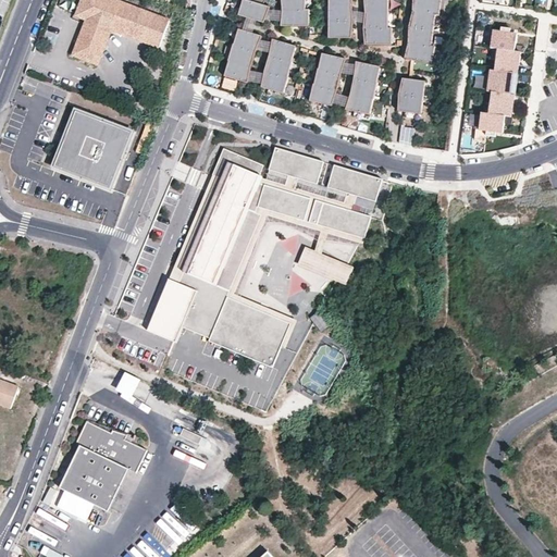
[(160,48),(171,21),(114,0),(82,0),(76,16),(87,20),(74,56),(99,65),(112,29),(160,48)]
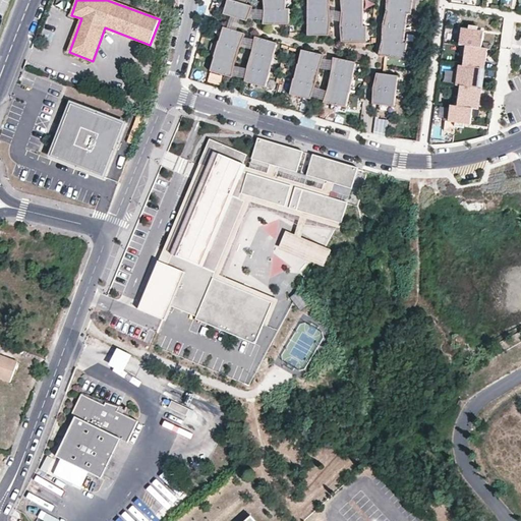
[(247,6),(248,0),(228,0),(224,15),(247,22),(252,7),(247,6)]
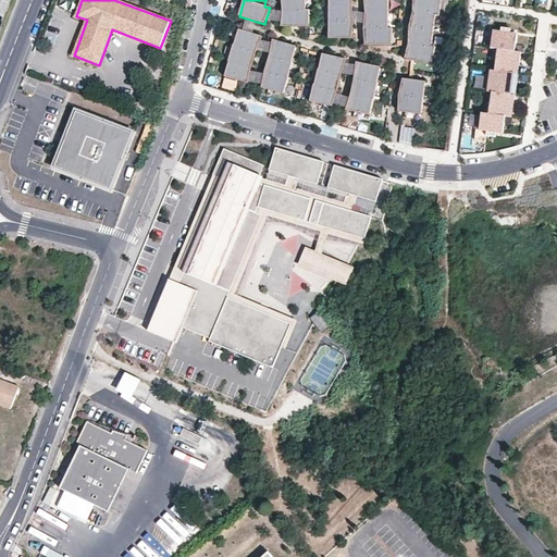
[(306,11),(306,0),(282,0),(283,11),(282,27),(310,27),(310,11),(306,11)]
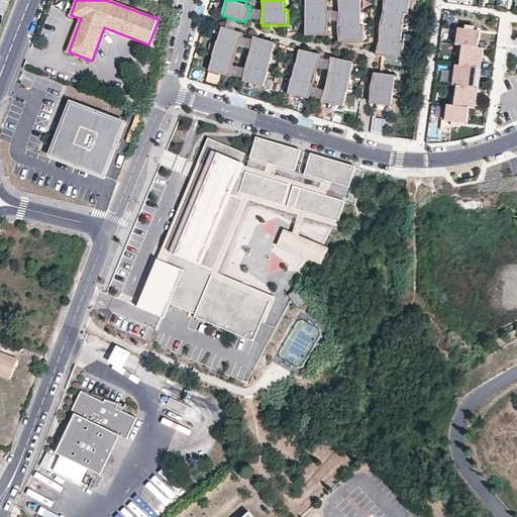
[(328,21),(327,6),(327,0),(306,0),(306,35),(327,36),(328,21)]
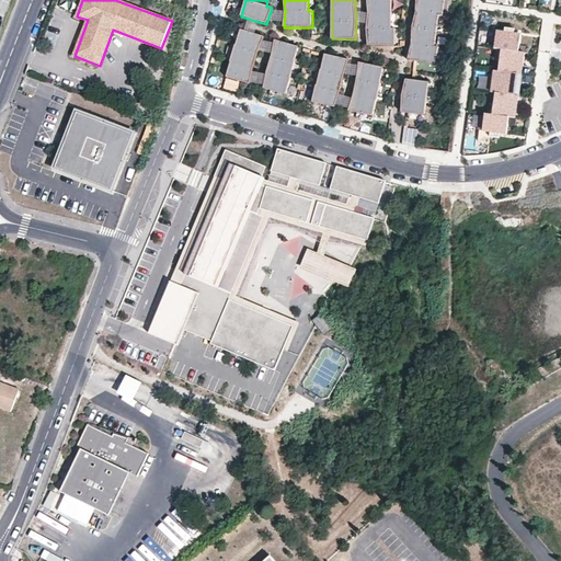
[(391,30),(391,0),(367,0),(368,14),(367,30),(368,46),(396,46),(396,30),(391,30)]
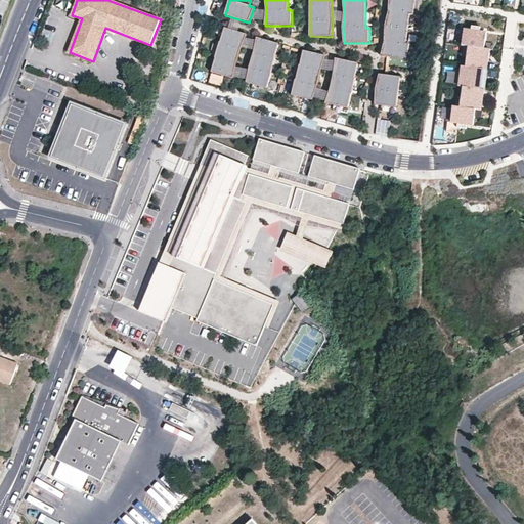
[(406,44),(410,14),(413,15),(415,0),(389,0),(389,11),(385,27),(385,42),(381,56),(407,60),(409,44),(406,44)]
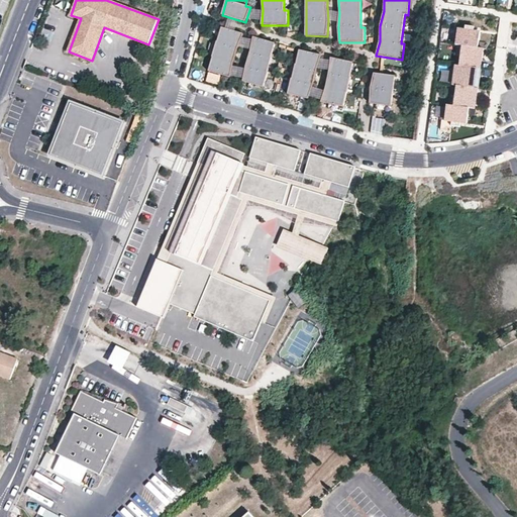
[(467,30),(459,29),(456,45),(458,45),(479,48),(481,32),(475,31),(476,27),(467,26),(467,30)]
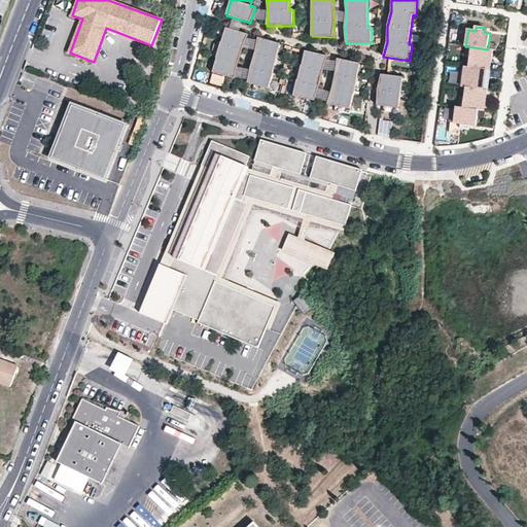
[(243,49),(248,35),(226,28),(217,58),(213,73),(236,79),(238,64),(243,49)]
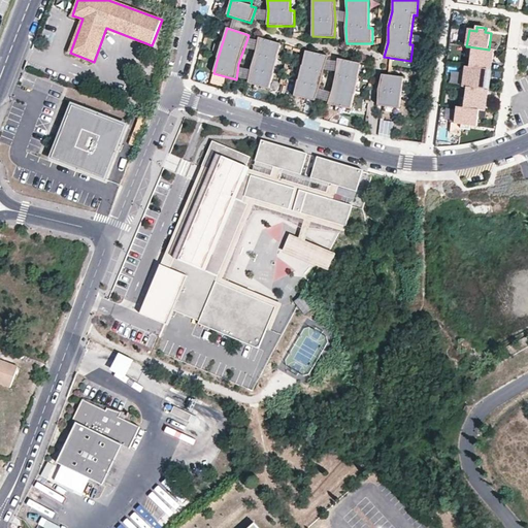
[(249,84),(269,90),(282,44),(259,38),(249,84)]
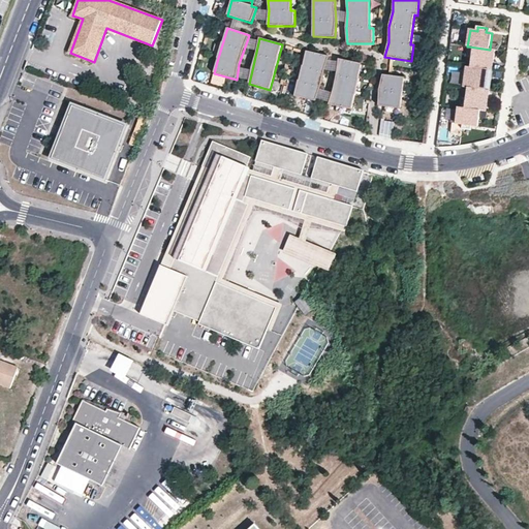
[(490,50),(469,47),(467,57),(473,57),(472,67),(488,69),(491,50),(490,50)]
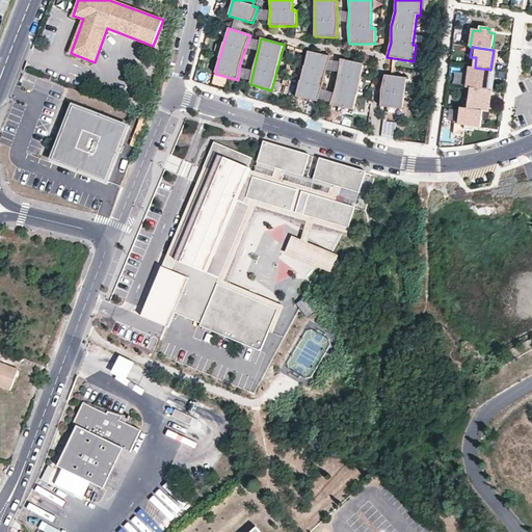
[(318,102),(331,57),(309,52),(296,97),(318,102)]
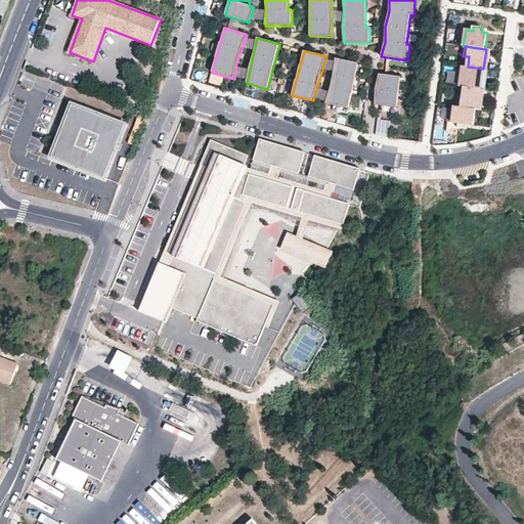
[(348,108),(355,79),(358,63),(336,58),(334,75),(325,103),(348,108)]
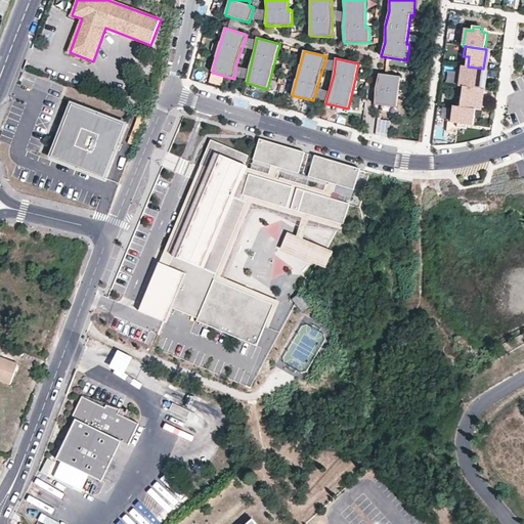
[(482,90),(484,70),(483,69),(468,67),(464,67),(461,87),(465,87),(480,89),(482,90)]
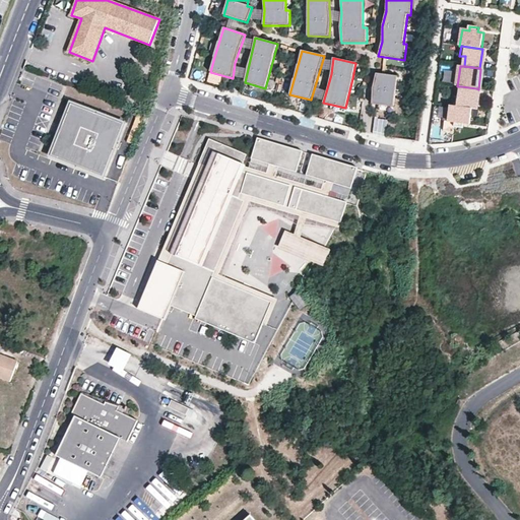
[(451,83),(454,70),(443,68),(441,81),(451,83)]
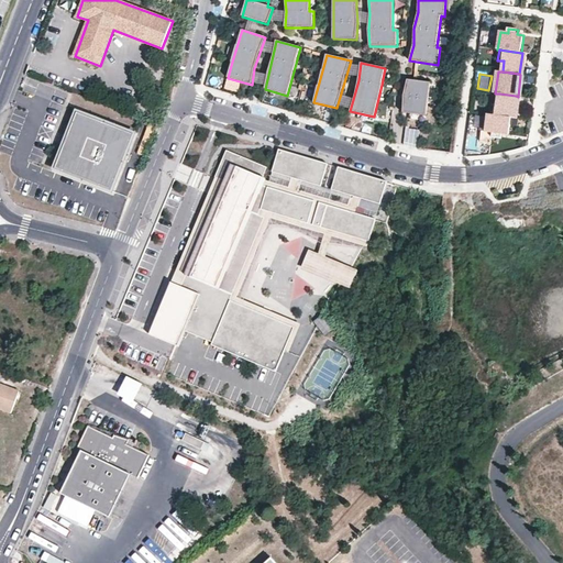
[(426,116),(430,83),(407,80),(404,97),(404,113),(426,116)]
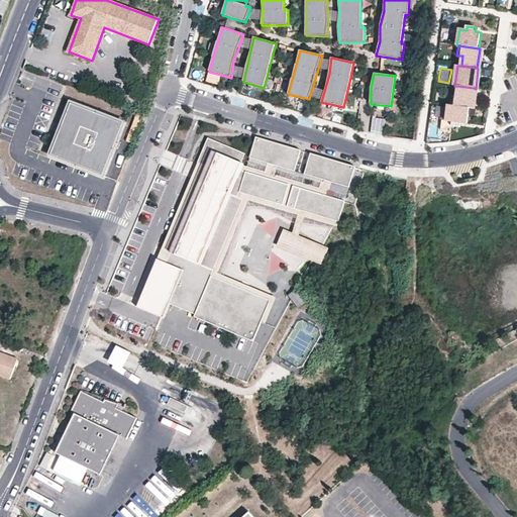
[(474,88),(458,86),(457,96),(455,106),(470,108),(472,108),(474,88)]
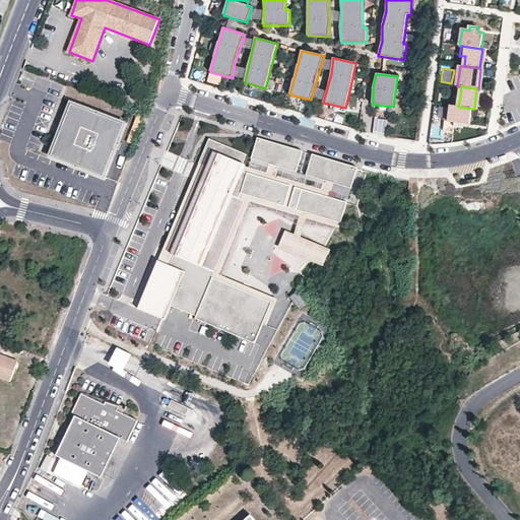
[(104,177),(124,124),(72,104),(51,156),(104,177)]
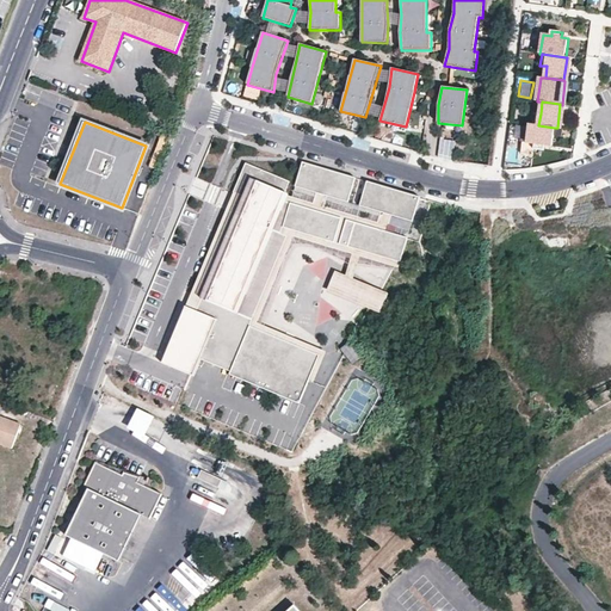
[(530,124),(528,142),(524,142),(523,154),(535,155),(535,149),(544,150),(545,144),(553,146),(555,128),(538,125),(532,124),(530,124)]
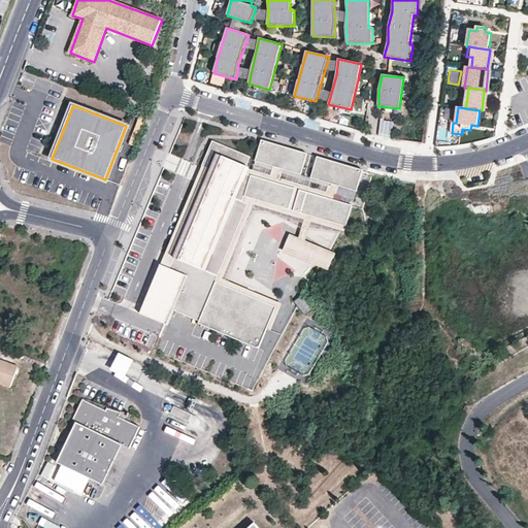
[(389,136),(393,123),(382,119),(377,132),(389,136)]
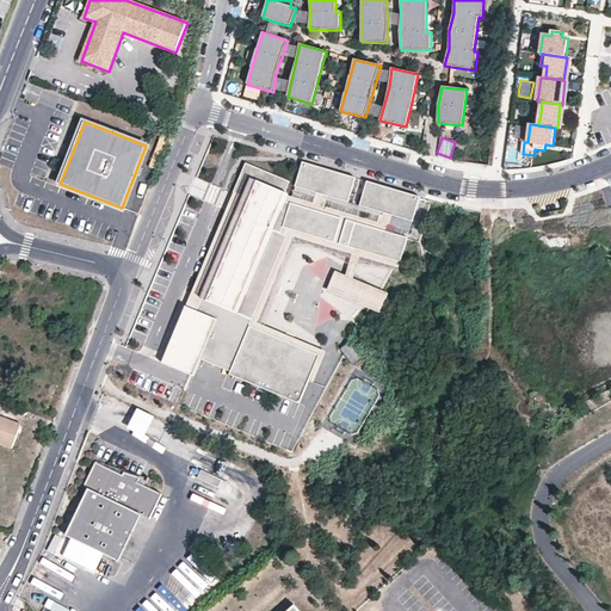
[(288,236),(282,234),(283,228),(397,261),(401,263),(408,238),(388,232),(393,216),(413,222),(420,197),(368,181),(360,207),(381,213),(378,222),(325,207),(328,197),(349,203),(356,178),(303,162),(296,187),(316,193),(314,203),(285,195),(290,181),(246,164),(234,192),(245,197),(199,306),(197,312),(186,307),(162,363),(195,377),(202,359),(230,372),(229,375),(300,405),(309,381),(320,356),(250,326),(253,318),(288,236)]
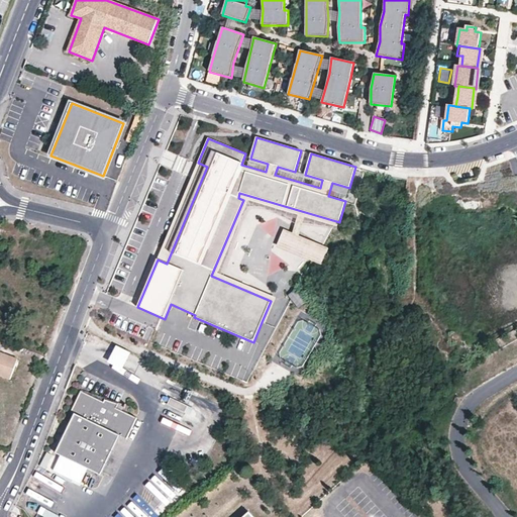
[(159,255),(158,260),(167,264),(169,259),(207,167),(198,163),(159,255)]
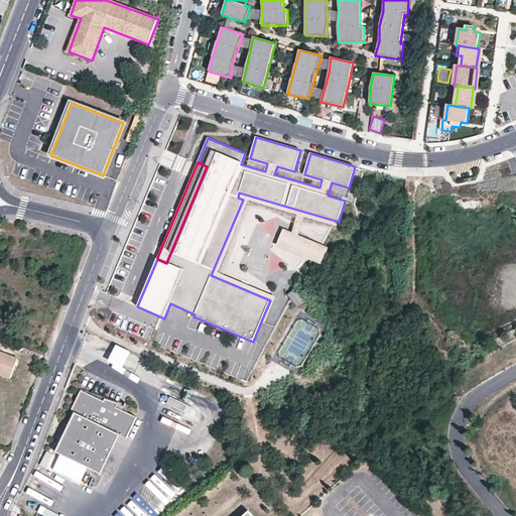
[(219,269),(248,201),(298,215),(293,233),(283,230),(278,247),(325,261),(330,243),(299,234),(304,217),(338,227),(339,222),(336,221),(239,192),(238,198),(243,200),(214,268),(219,269)]
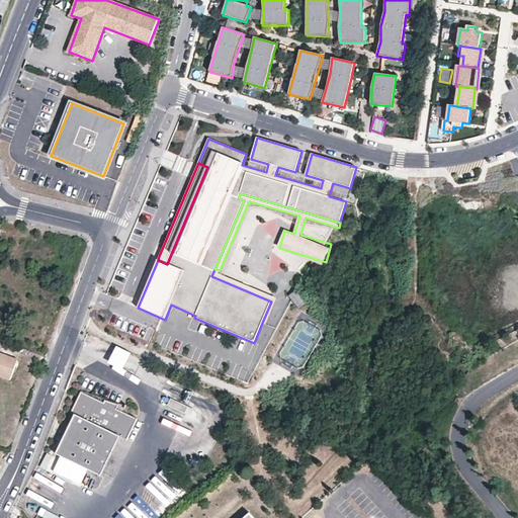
[(275,299),(218,275),(220,270),(214,269),(211,276),(271,301),(262,323),(264,324),(275,299)]
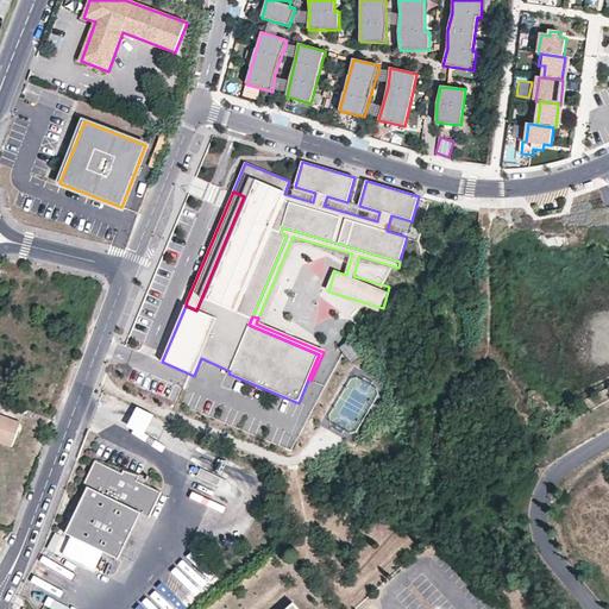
[(339,349),(352,364),(360,358),(349,341),(339,349)]
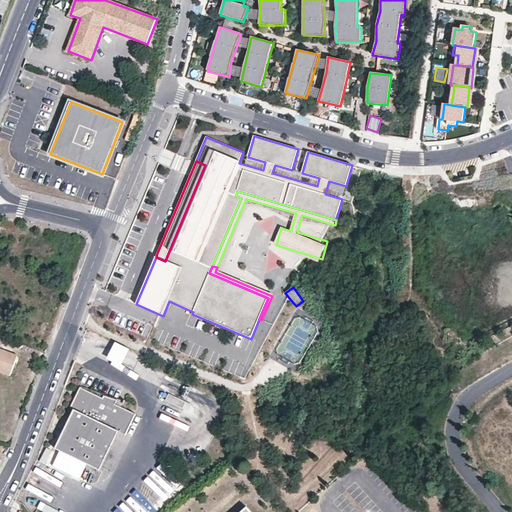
[(116,343),(110,356),(124,362),(130,350),(116,343)]
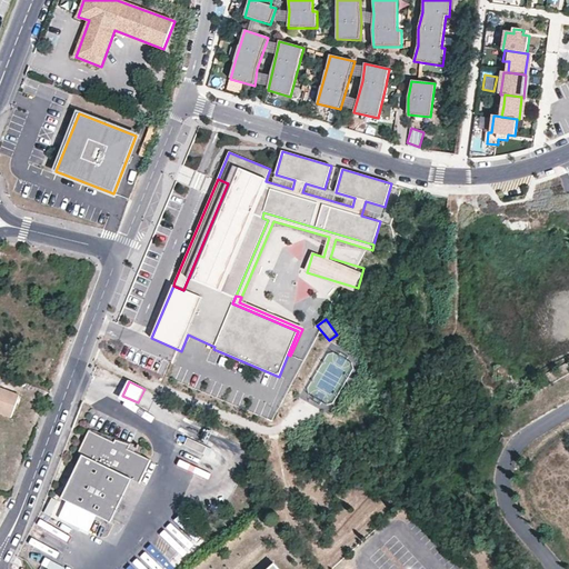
[(0,405),(11,400),(19,399),(21,395),(0,387),(0,405)]
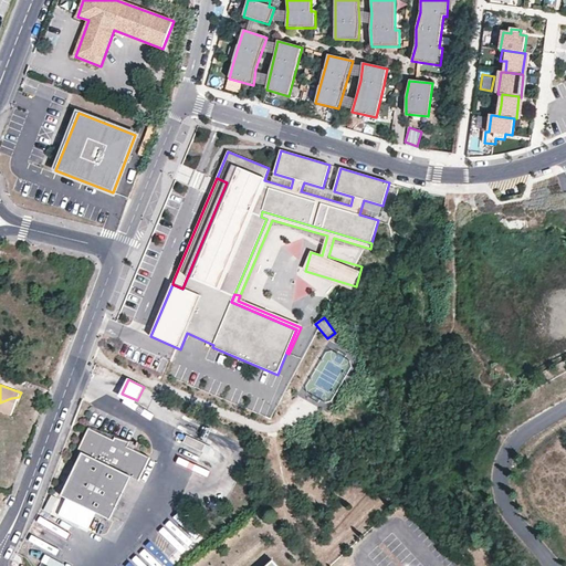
[(0,409),(12,415),(19,397),(11,398),(0,402),(0,409)]
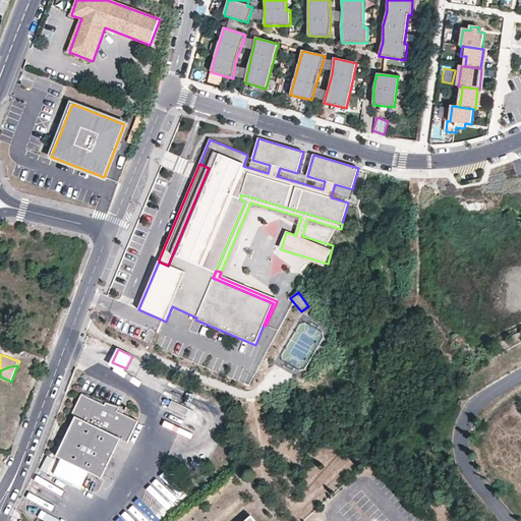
[(138,420),(118,411),(120,406),(106,402),(105,405),(82,394),(72,415),(76,417),(123,440),(128,442),(138,420)]
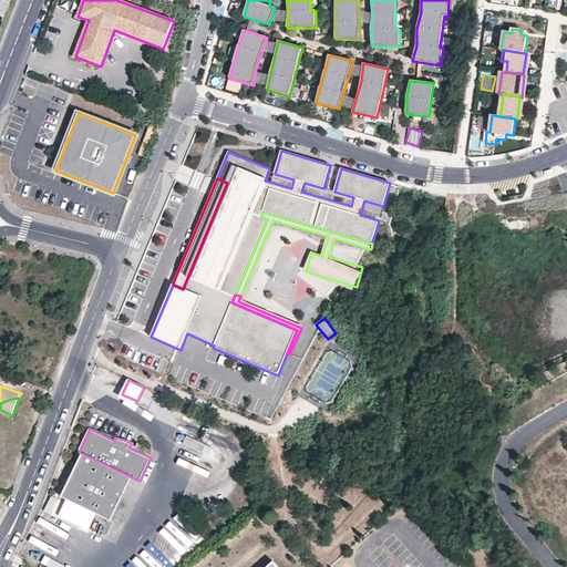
[(134,478),(83,454),(62,497),(113,522),(134,478)]
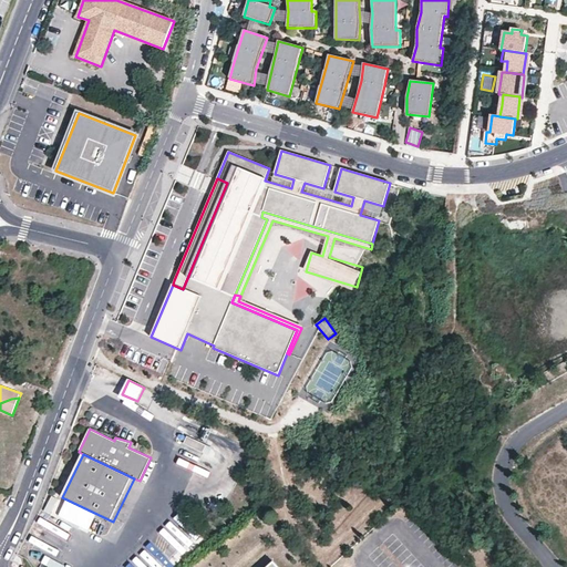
[(52,511),(63,516),(69,504),(57,498),(52,511)]
